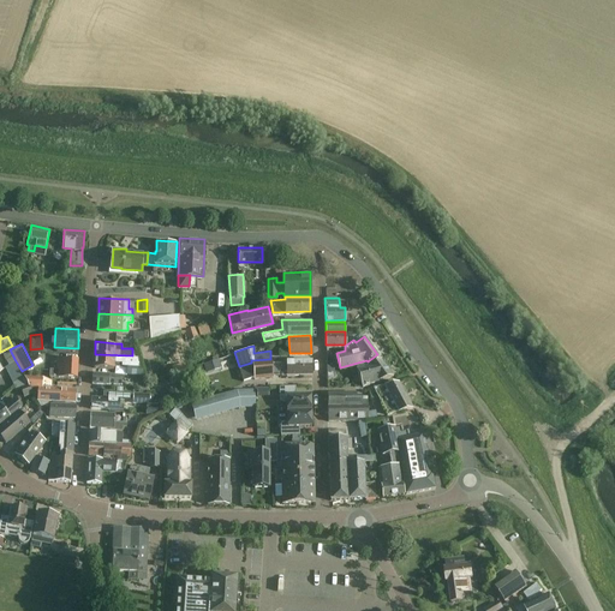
[(3,353),(9,363),(15,359),(10,349),(9,349),(3,353)]
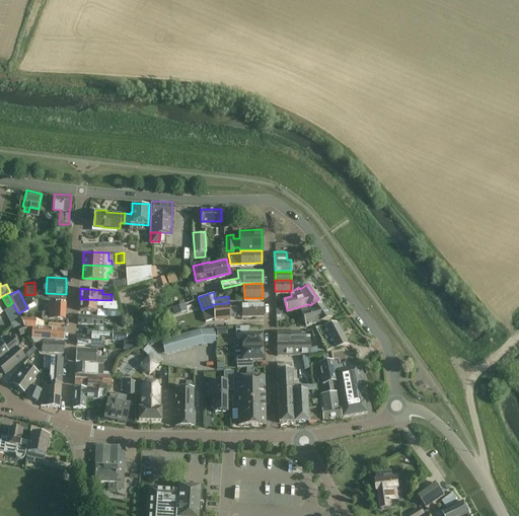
[(103,307),(106,307),(106,314),(121,315),(117,300),(112,300),(80,299),(79,308),(95,309),(96,304),(103,304),(103,307)]
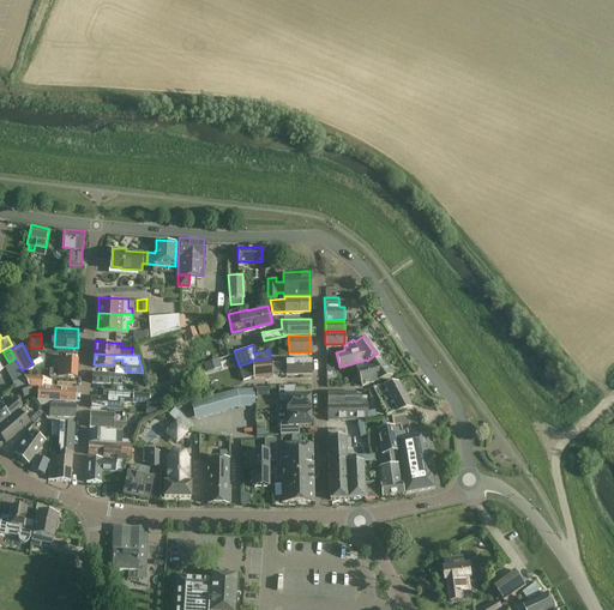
[(49,374),(76,375),(77,357),(56,356),(55,367),(49,367),(49,374)]
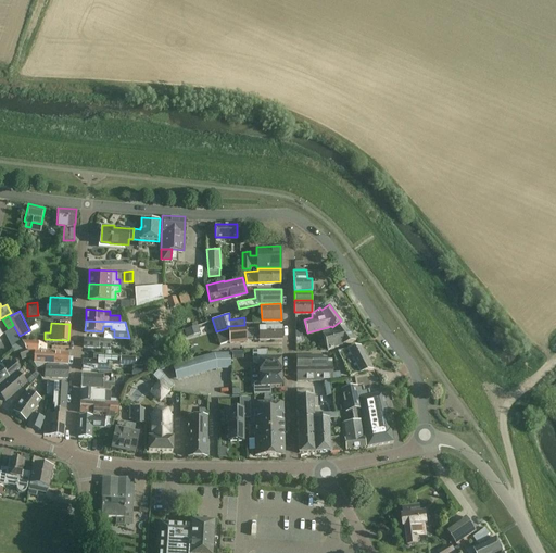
[(327,348),(355,339),(344,324),(321,331),(327,348)]
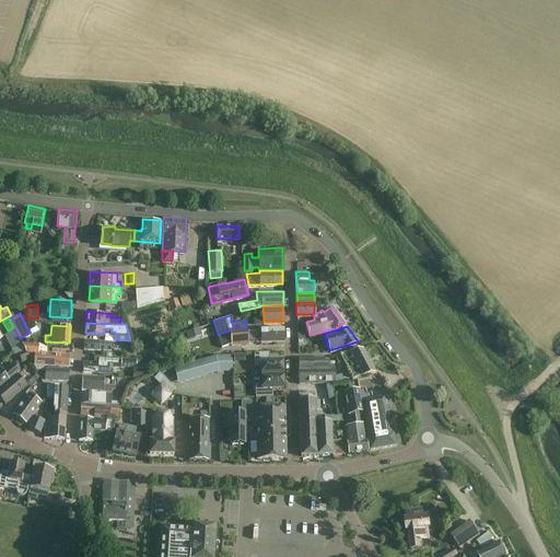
[(284,339),(283,327),(260,328),(260,337),(256,337),(255,328),(247,329),(246,327),(229,328),(229,331),(218,334),(221,345),(231,341),(232,344),(235,343),(235,341),(248,340),(256,340),(260,339),(260,340),(284,339)]
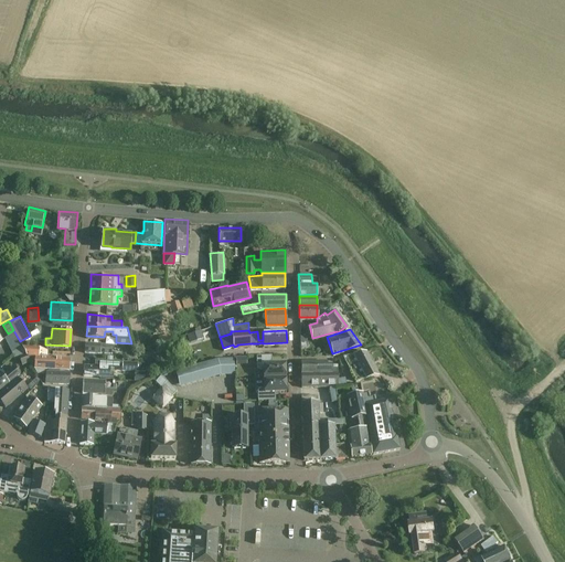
[(85,350),(100,351),(100,350),(112,351),(113,343),(85,342),(85,350)]
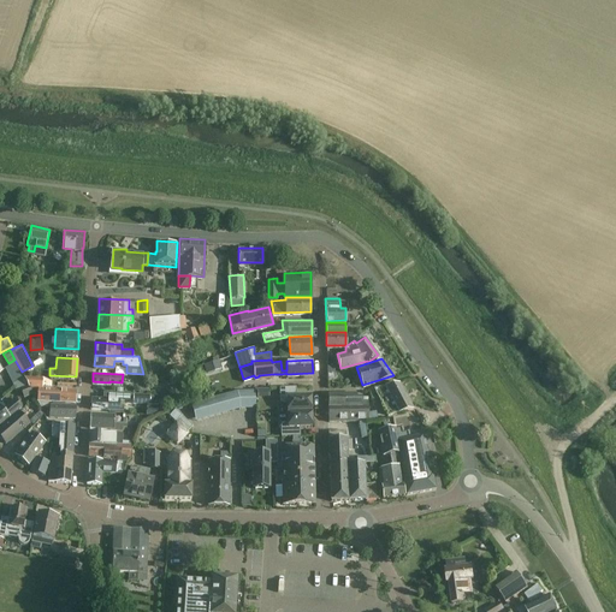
[(39,375),(24,374),(34,397),(37,397),(37,398),(37,399),(49,399),(53,400),(71,402),(71,400),(75,400),(76,388),(42,386),(42,376),(39,375)]
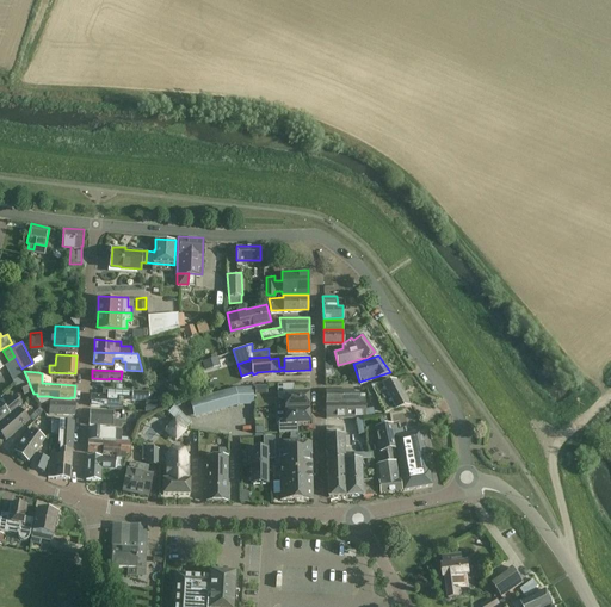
[(384,409),(409,404),(395,377),(371,383),(384,409)]
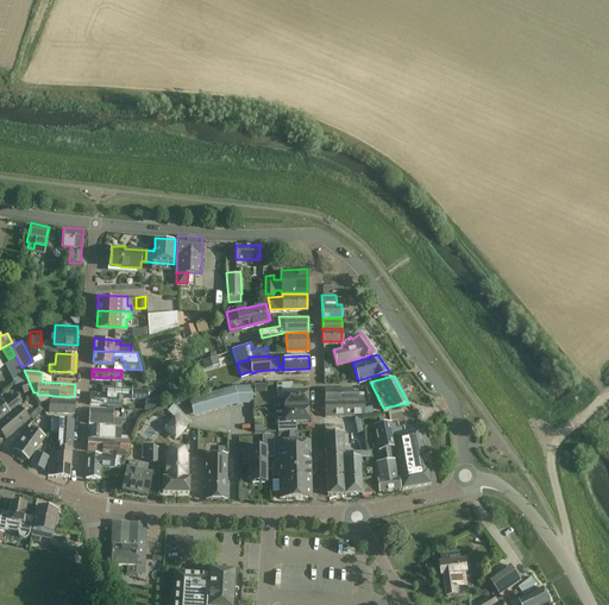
[(19,382),(23,391),(31,388),(27,378),(19,382)]
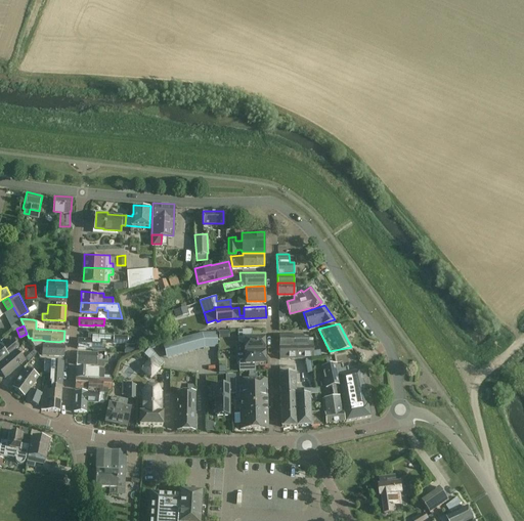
[(214,328),(161,342),(164,356),(217,342),(214,328)]
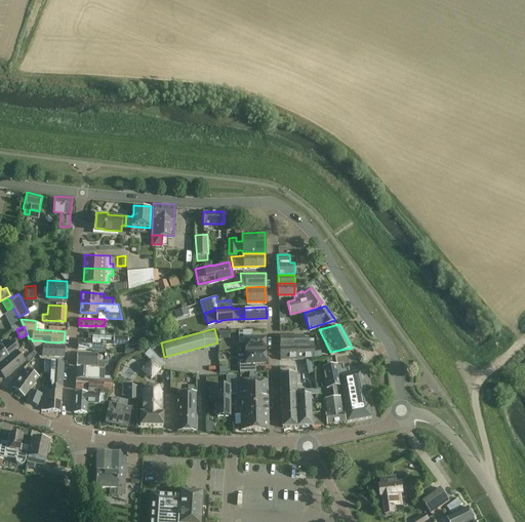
[(244,340),(245,349),(266,349),(265,335),(252,335),(252,328),(238,329),(238,340),(244,340)]
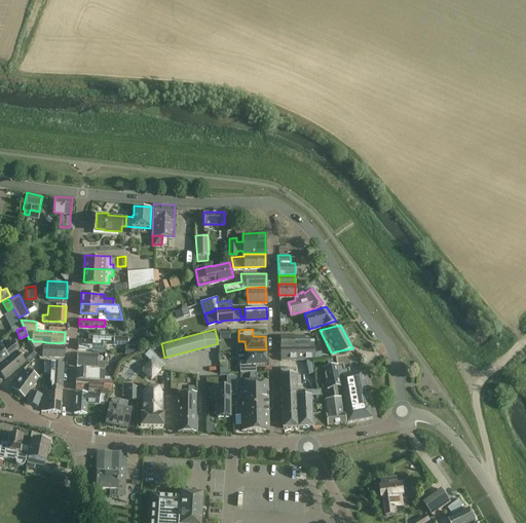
[(279,335),(280,345),(309,344),(309,340),(309,337),(304,337),(304,334),(279,335)]
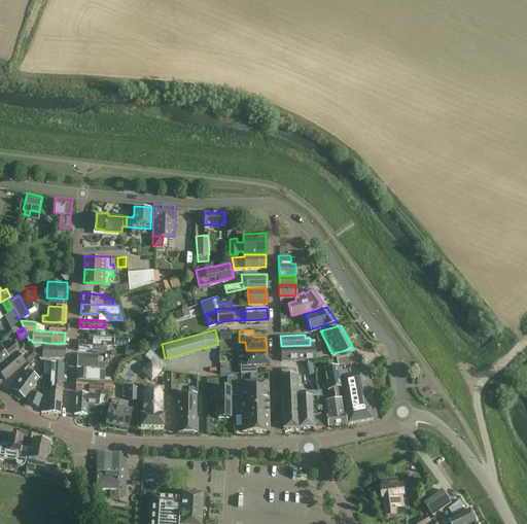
[(0,362),(16,349),(19,347),(13,340),(4,348),(0,343),(0,362)]
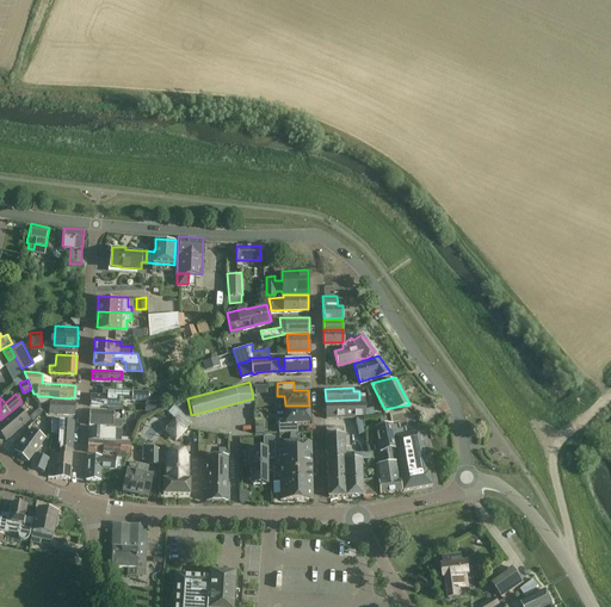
[(118,404),(123,404),(123,395),(91,394),(90,403),(106,404),(106,403),(118,403),(118,404)]
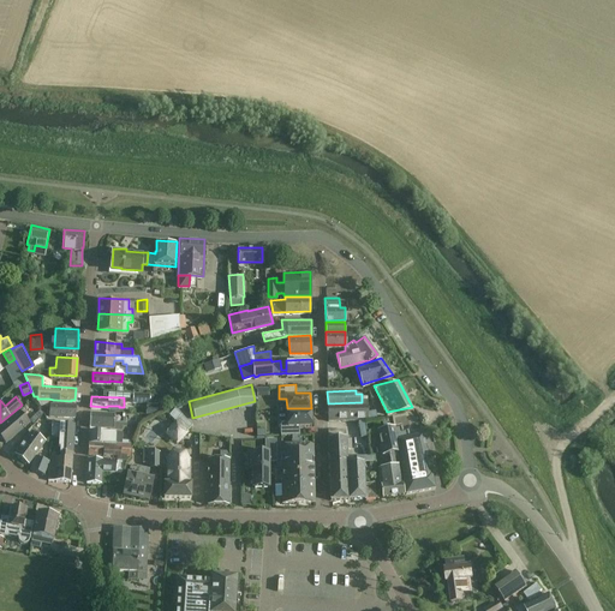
[(328,403),(328,418),(369,418),(368,397),(362,397),(362,402),(328,403)]
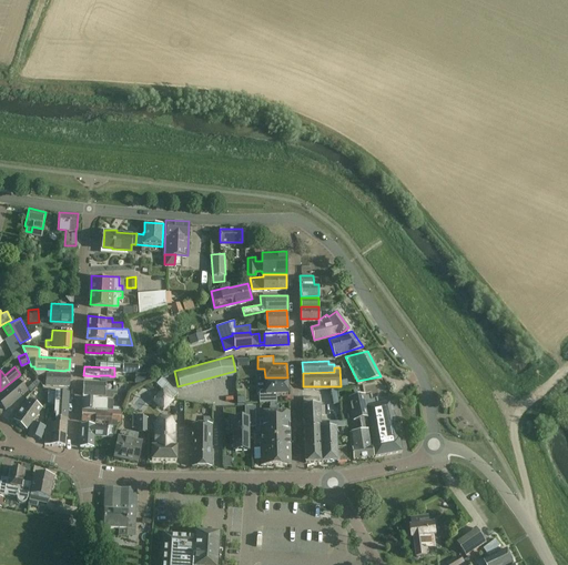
[(66,371),(49,370),(49,372),(47,372),(47,382),(53,382),(53,383),(69,384),(69,373),(64,373),(66,371)]
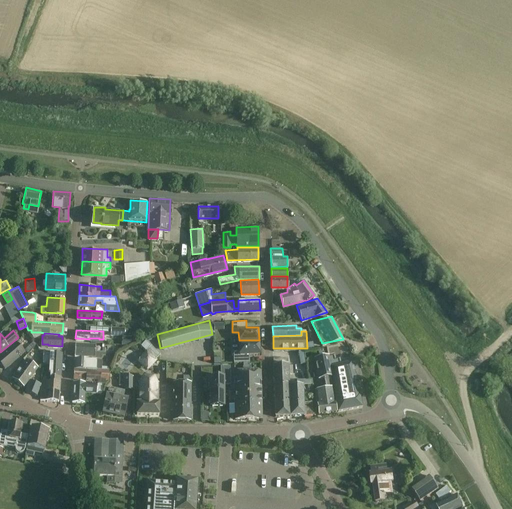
[(136,340),(155,357),(160,352),(151,343),(145,338),(136,340)]
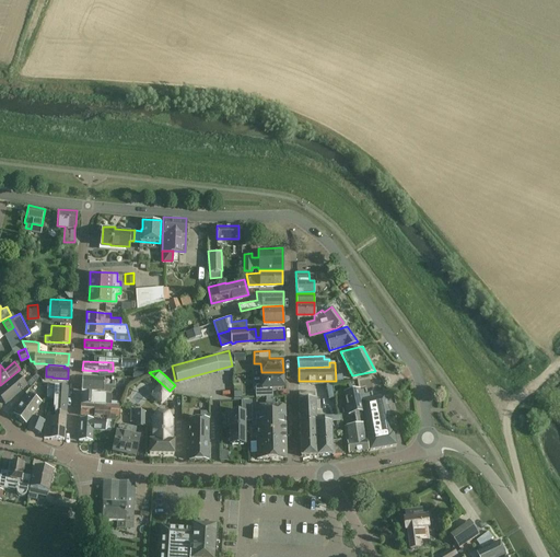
[(0,396),(4,402),(19,390),(20,391),(21,390),(20,387),(21,386),(22,387),(27,383),(18,371),(0,385),(0,396)]
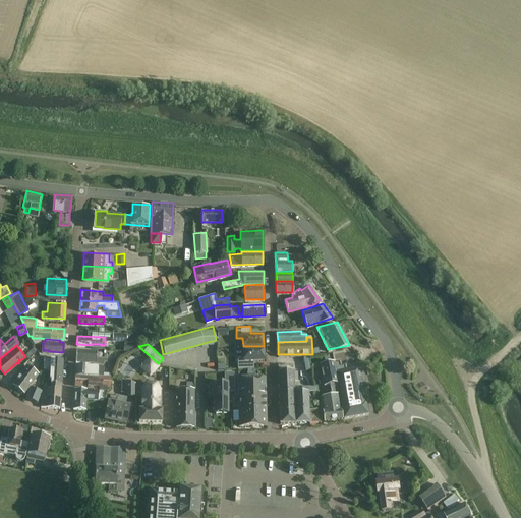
[(27,357),(38,348),(35,345),(24,354),(27,357)]
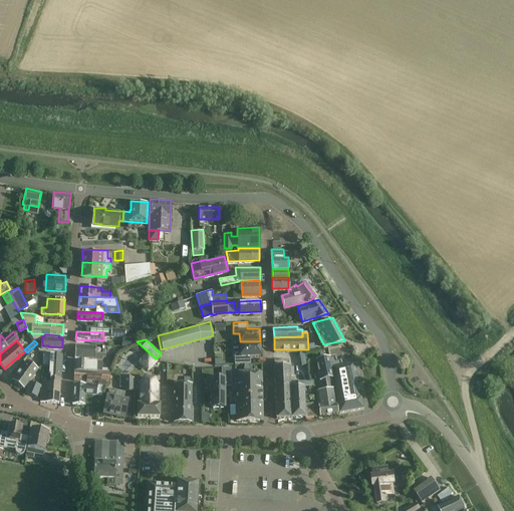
[(260,341),(240,341),(240,350),(234,351),(234,362),(251,361),(250,354),(260,354),(260,341)]
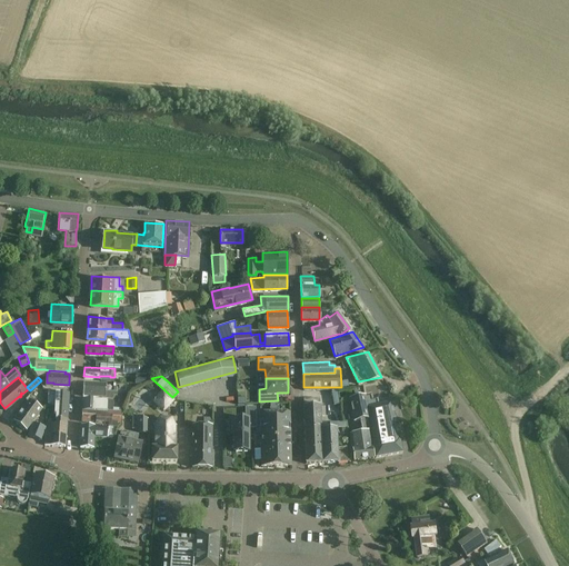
[(82,394),(111,395),(111,389),(113,389),(113,380),(106,379),(106,381),(83,380),(82,394)]
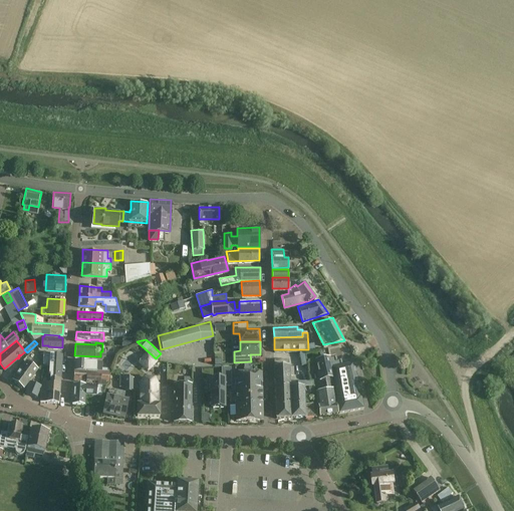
[(320,357),(315,358),(319,378),(324,377),(326,388),(316,390),(319,414),(337,412),(338,411),(331,366),(330,357),(329,354),(327,355),(326,347),(319,349),(320,357)]
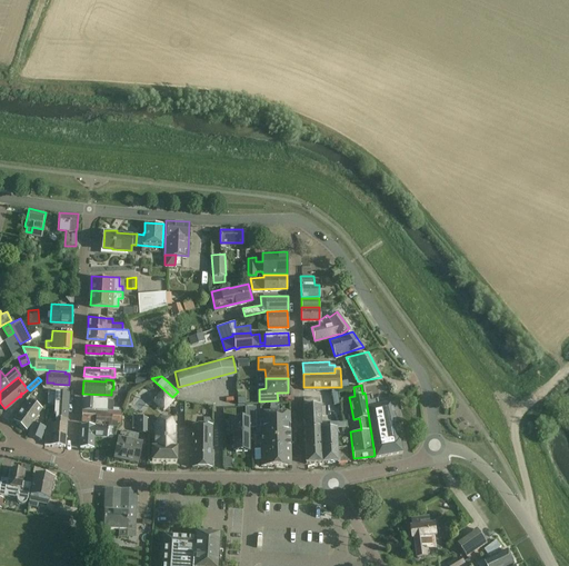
[(55,417),(67,418),(67,413),(68,391),(48,390),(47,401),(55,403),(53,413),(55,413),(55,417)]
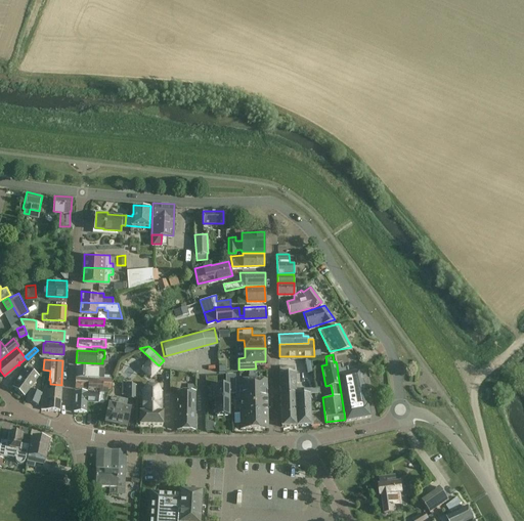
[(278,372),(281,425),(296,424),(295,393),(296,393),(295,379),(295,373),(295,371),(294,364),(279,365),(279,372),(278,372)]
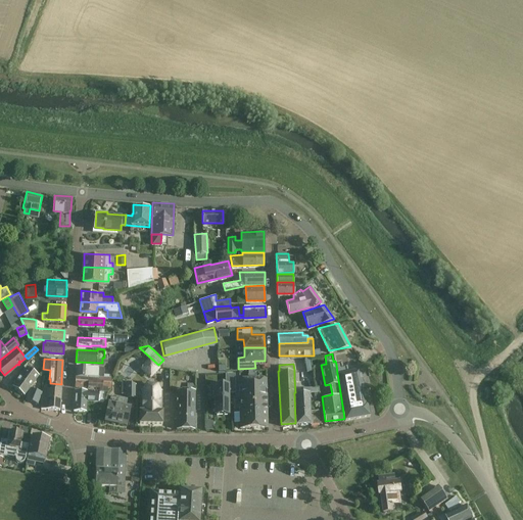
[(24,393),(39,374),(28,366),(13,385),(18,389),(17,390),(21,393),(22,392),(24,393)]
